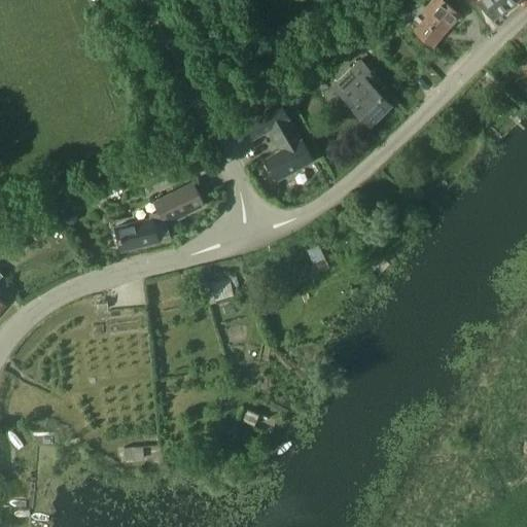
[(433,46),(460,15),(443,0),(433,0),(425,9),(429,13),(415,30),(433,46)]
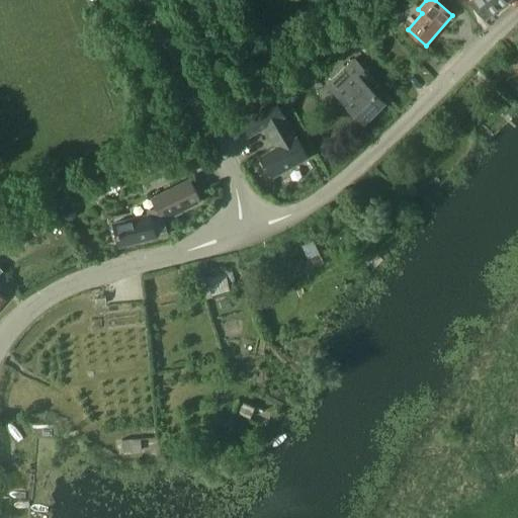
[(471,0),(469,2),(486,22),(513,0),(471,0)]
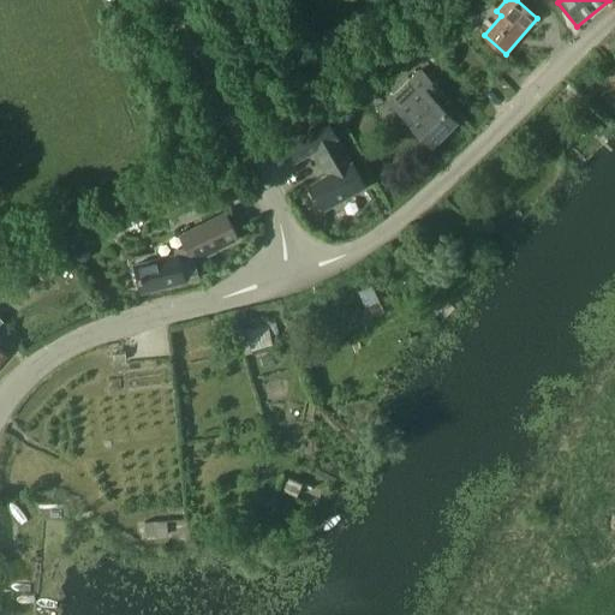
[(433,144),(457,121),(439,102),(446,95),(422,71),(390,102),(433,144)]
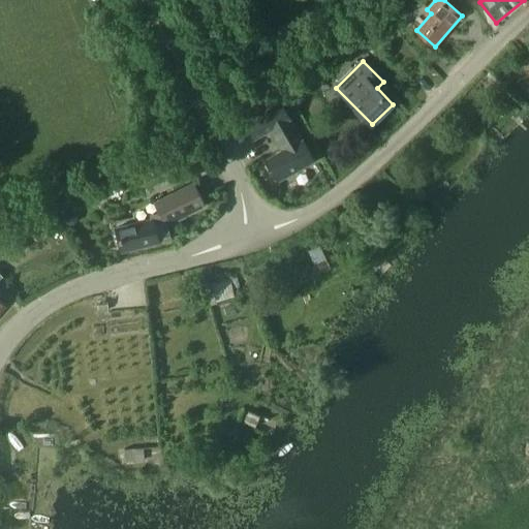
[(279,179),(314,160),(282,102),(244,123),(253,139),(271,130),(283,153),(269,160),(279,179)]
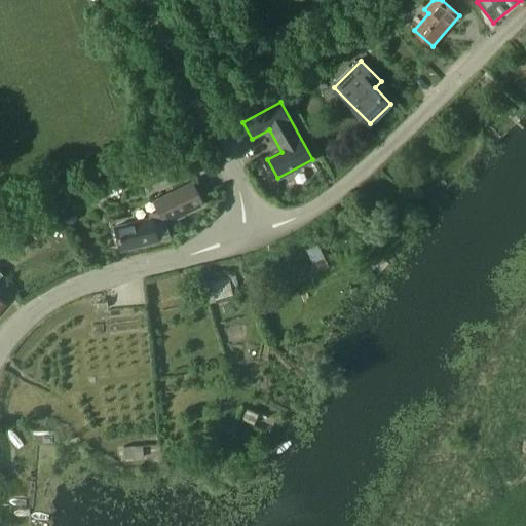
[(138,221),(116,226),(122,250),(171,238),(166,223),(204,204),(194,183),(153,201),(154,203),(136,212),(138,221)]
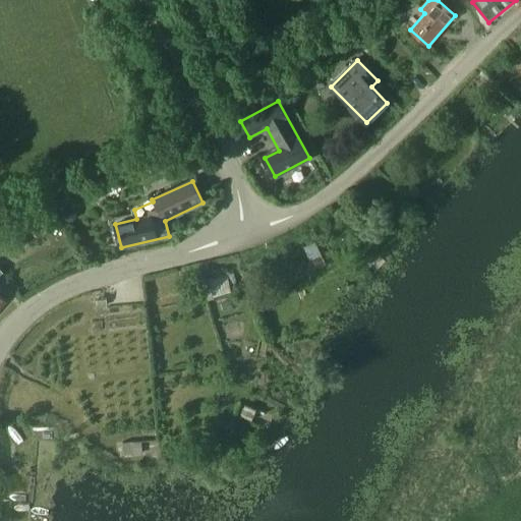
[(226,275),(200,282),(203,290),(211,288),(213,296),(230,292),(230,290),(237,289),(233,274),(226,276),(226,275)]
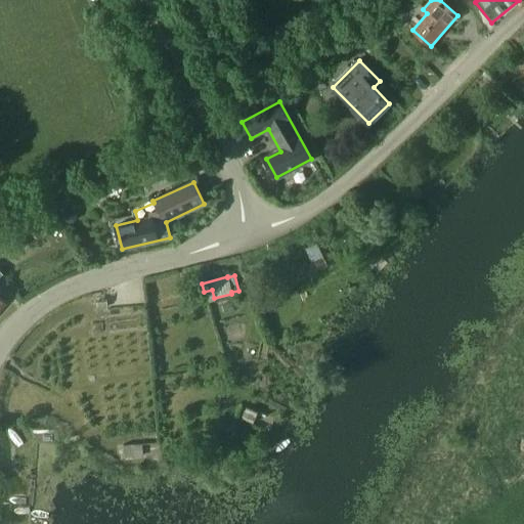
[(123,445),(124,459),(142,457),(142,444),(123,445)]
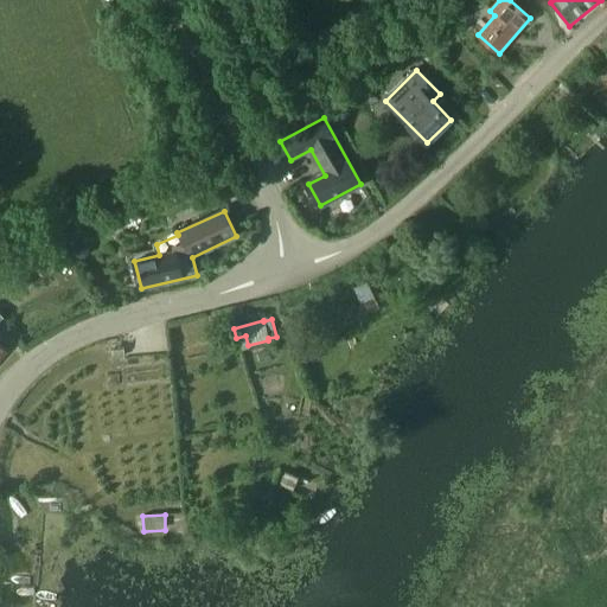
All buildings are outlined.
